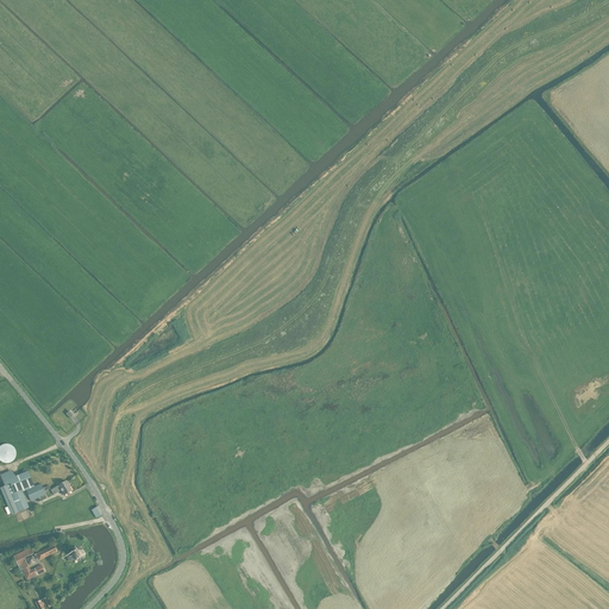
[(6,464),(14,459),(10,452),(1,458),(6,464)]
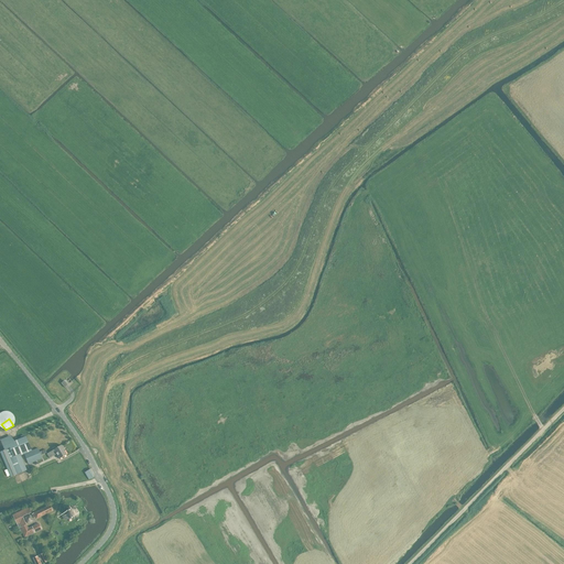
[(42,458),(41,455),(43,454),(46,453),(45,449),(41,451),(42,452),(40,452),(38,448),(32,451),(25,436),(14,442),(11,435),(0,440),(4,451),(0,452),(10,477),(26,470),(20,455),(24,454),(29,464),(42,458)]
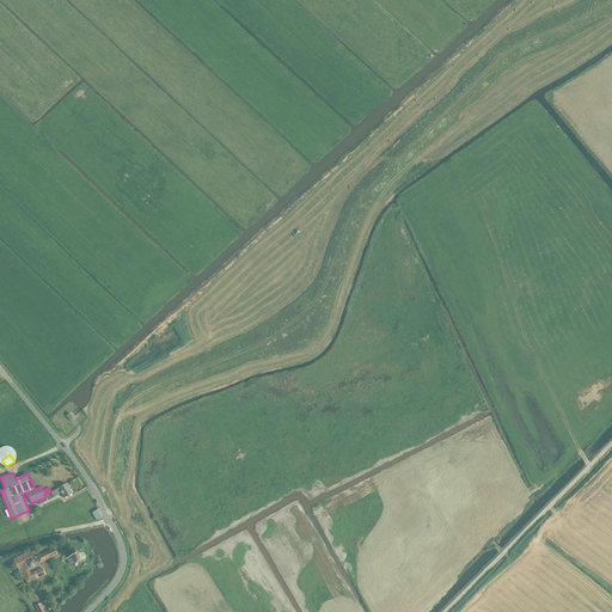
[(65,499),(73,494),(67,483),(51,493),(54,497),(62,493),(65,499)]
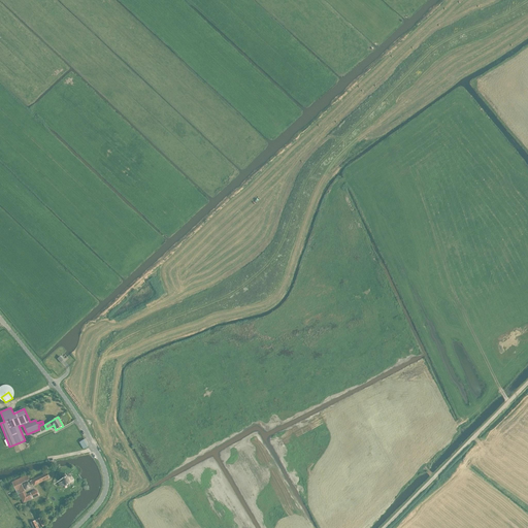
[(79,442),(83,449),(83,450),(88,447),(85,439),(79,442)]
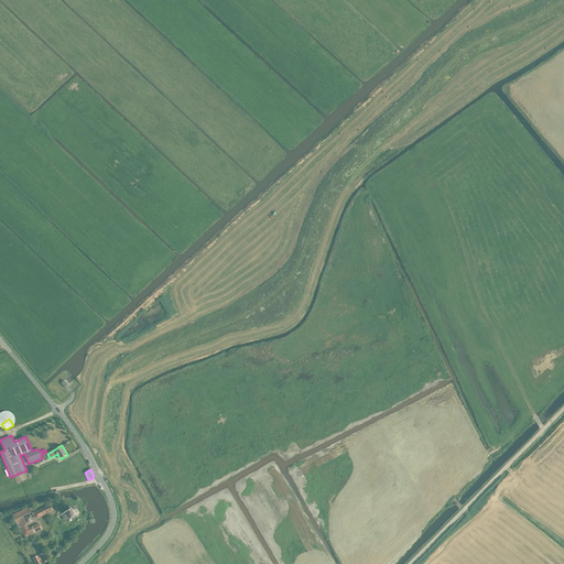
[(38,519),(53,511),(50,506),(32,514),(34,518),(36,517),(38,519)]
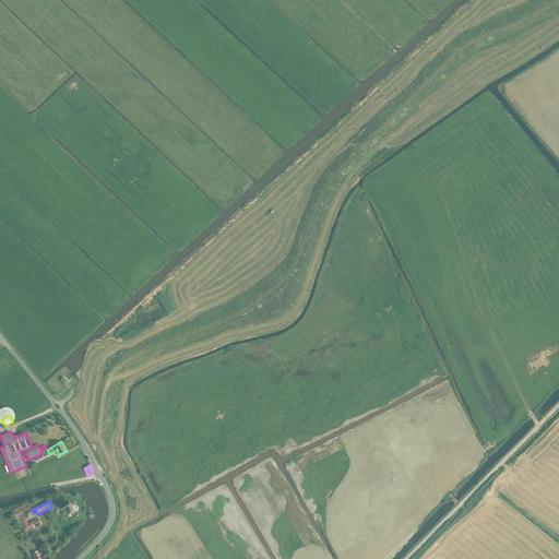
[(21,523),(21,524),(23,527),(25,533),(34,530),(32,523),(28,524),(23,513),(32,509),(30,503),(13,511),(19,524),(21,523)]
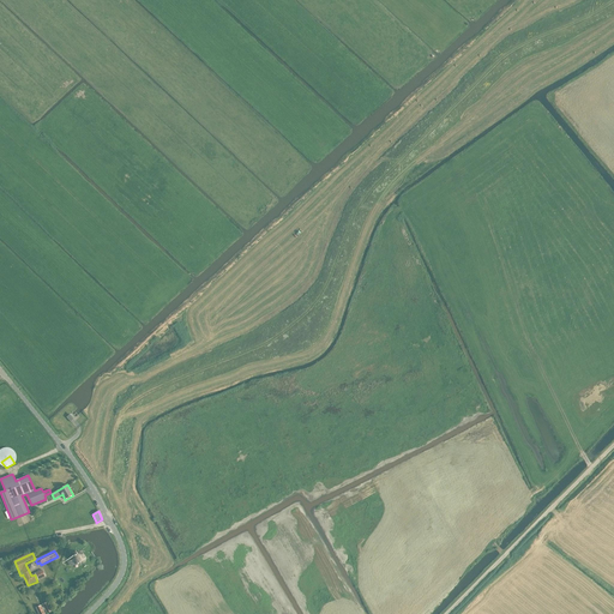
[(78,553),(77,554),(74,555),(73,560),(72,561),(72,560),(67,563),(70,566),(73,566),(74,565),(74,564),(76,564),(76,565),(80,565),(85,563),(85,558),(83,554),(78,553)]
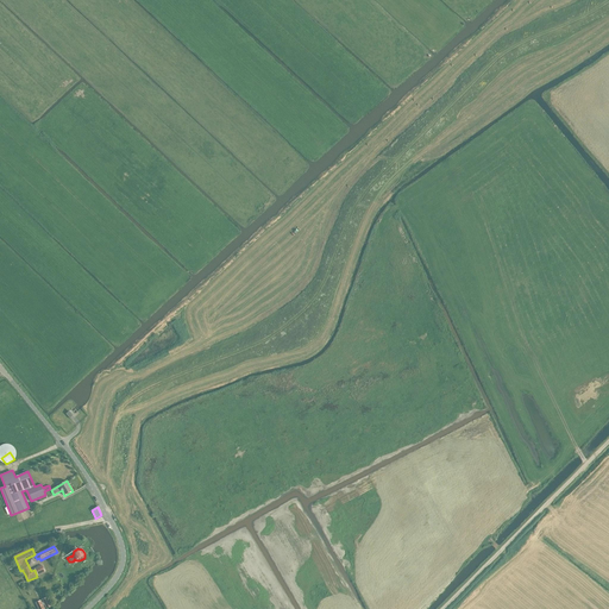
[(38,576),(44,572),(43,569),(42,566),(35,569),(38,576)]
